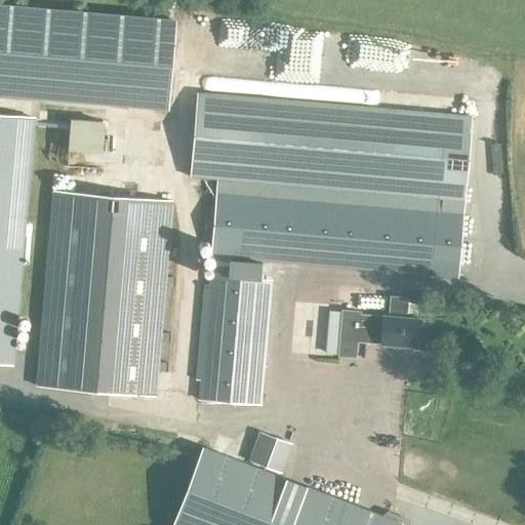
[(0,6),(0,92),(167,108),(174,22),(0,6)]
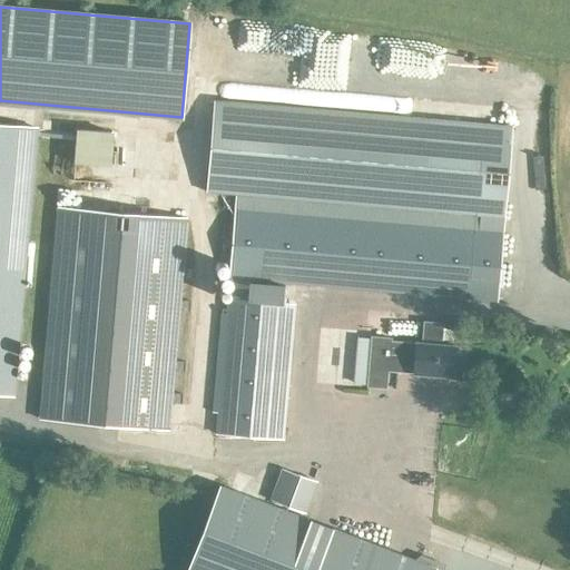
[(244,101),(236,193),(235,209),(502,232),(512,125),(244,101)]
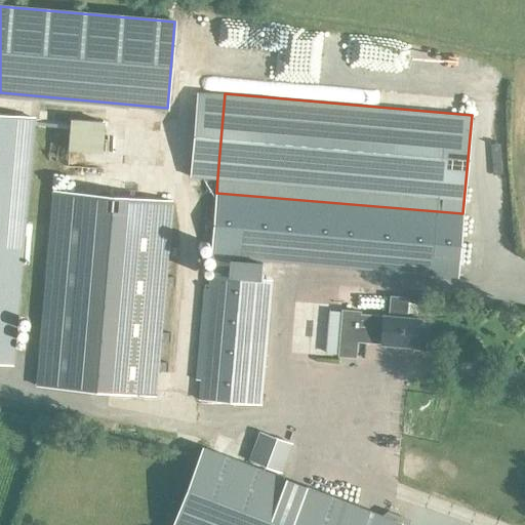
[(0,115),(0,363),(13,364),(35,118),(0,115)]
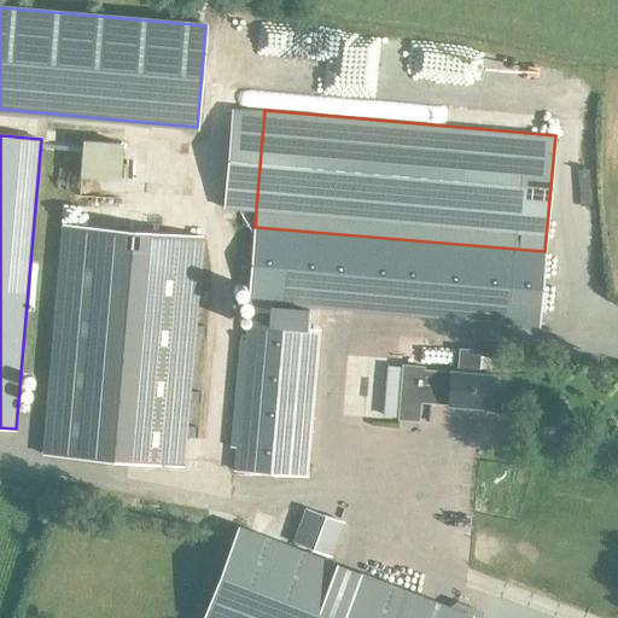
[(42,454),(184,466),(203,237),(62,225),(42,454)]
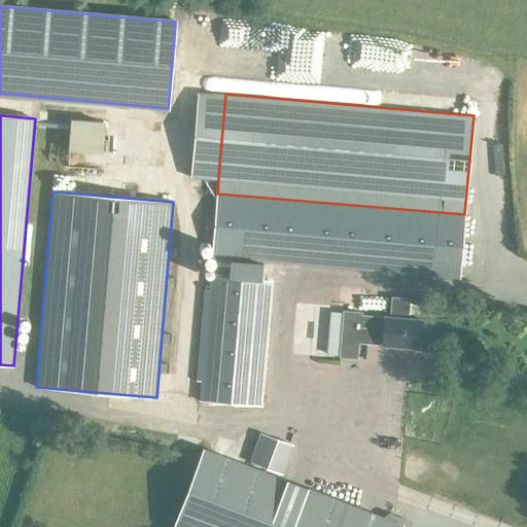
[(464,214),(217,194),(211,257),(215,257),(262,261),(459,279),(464,214)]
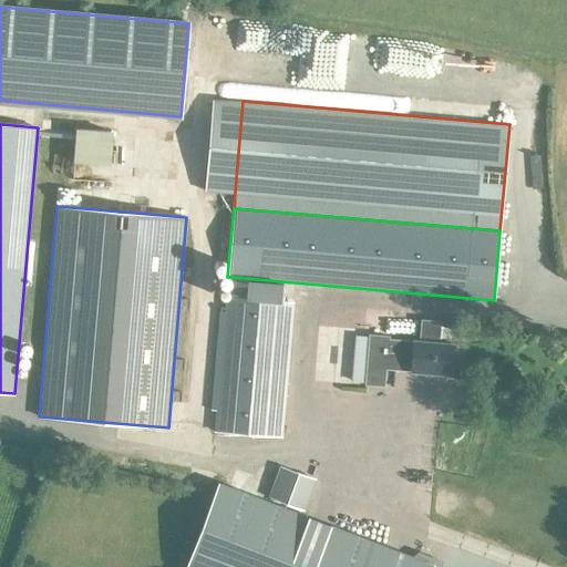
[(232,277),(229,298),(280,302),(282,281),(232,277)]
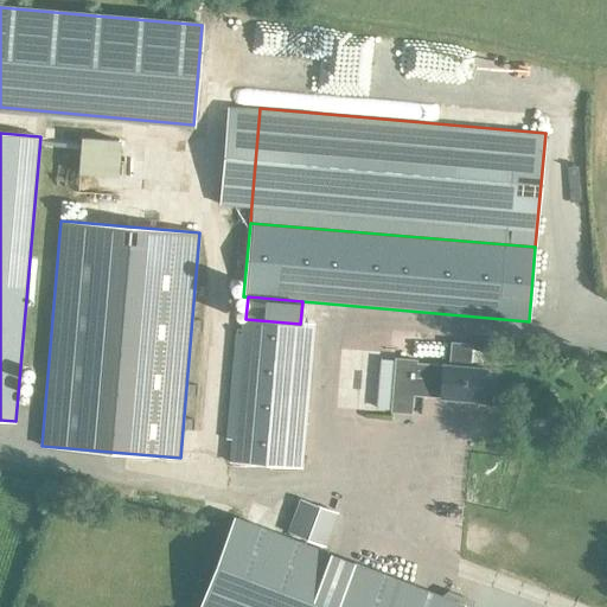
[(314,325),(300,324),(246,319),(242,319),(230,462),(302,468),(314,325)]
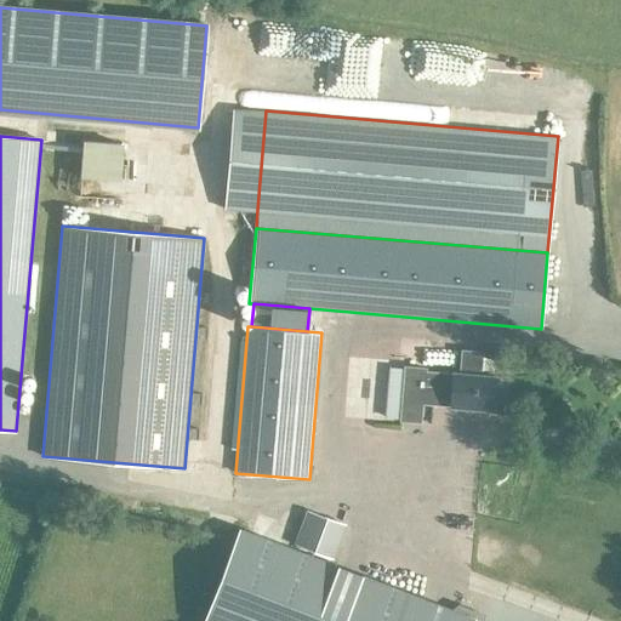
[(405,369),(403,404),(422,405),(449,408),(449,409),(495,412),(497,376),(482,375),(483,352),(461,351),(460,372),(451,372),(451,374),(426,371),(426,369),(405,366),(405,369)]
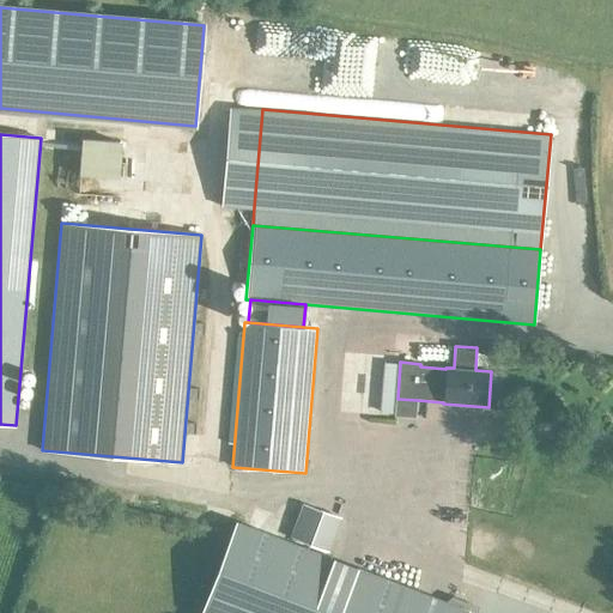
[(610,477),(611,463),(589,461),(588,473),(610,477)]
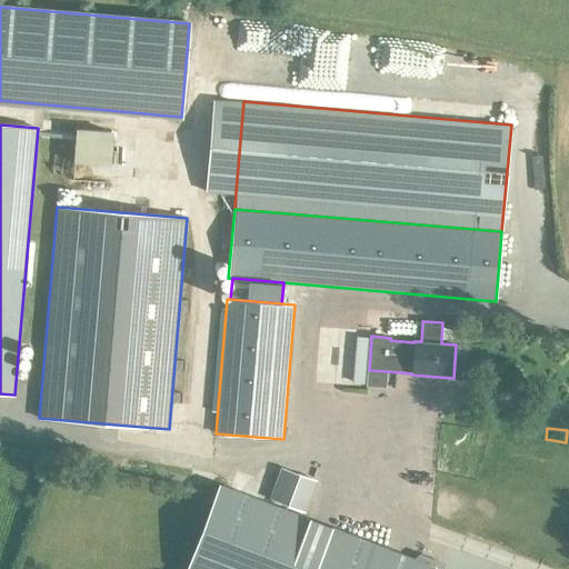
[(281,468),(278,480),(270,500),(306,512),(316,480),(281,468)]
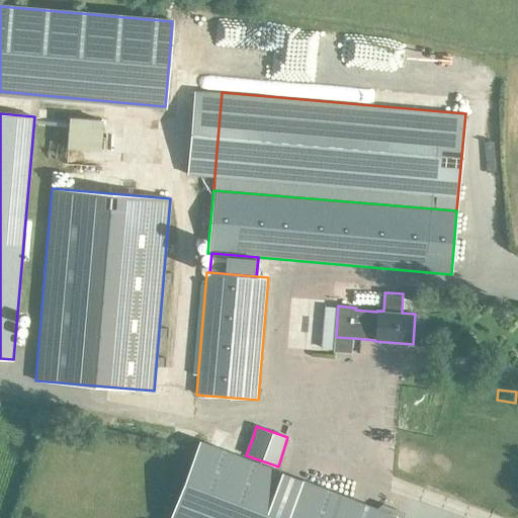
[(243,517),(263,466),(198,442),(169,517),(243,517)]
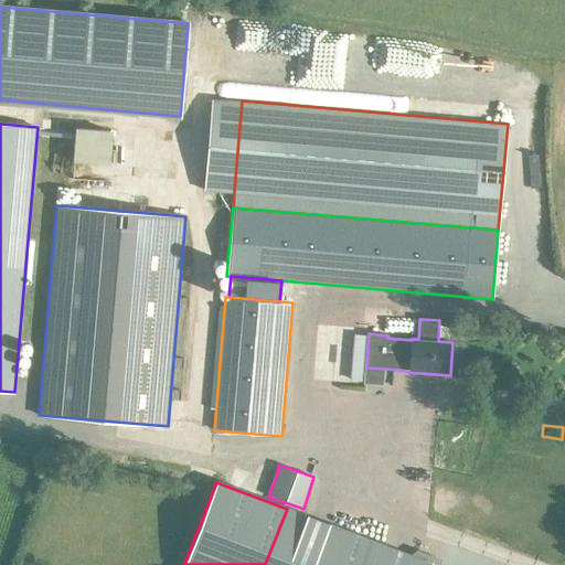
[(429,564),(430,562),(288,509),(267,564),(429,564)]
